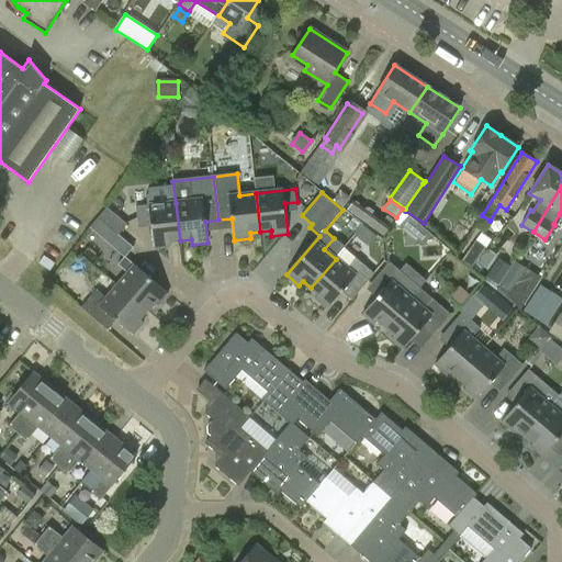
[(384,236),(390,227),(353,201),(347,210),(384,236)]
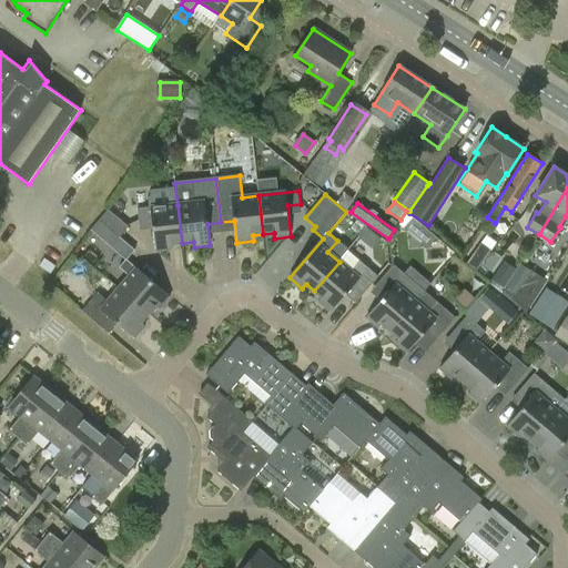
[(182,243),(178,205),(138,210),(139,223),(152,221),(155,252),(172,250),(172,245),(182,243)]
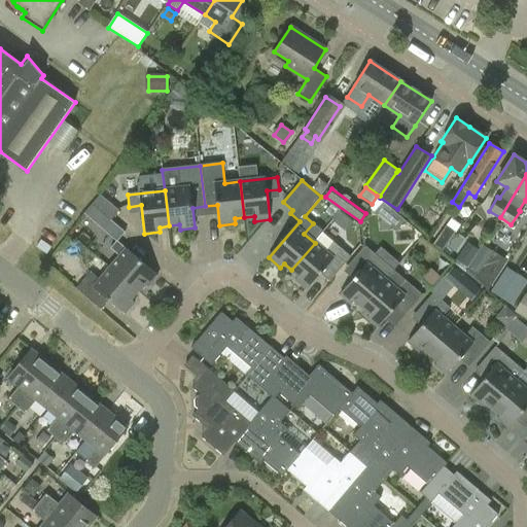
[(100,195),(92,204),(111,220),(119,211),(100,195)]
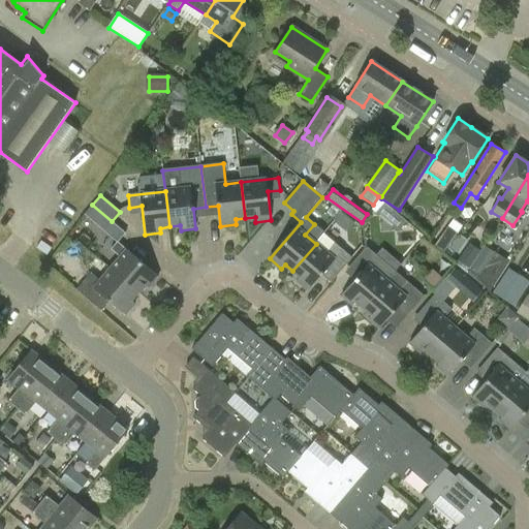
[(398,234),(407,222),(384,203),(375,213),(398,234)]
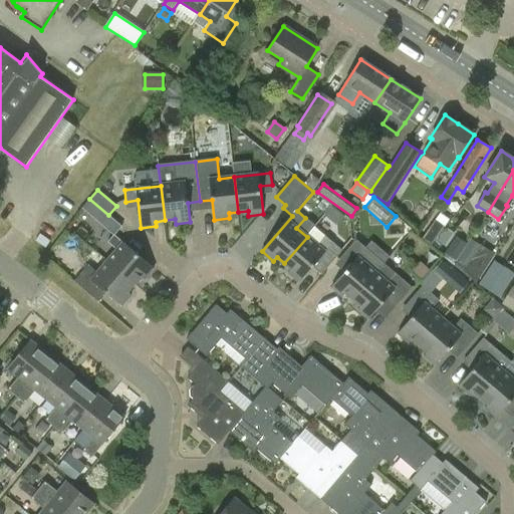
[(117,251),(107,262),(135,285),(141,277),(145,280),(154,269),(114,236),(121,227),(108,215),(89,199),(81,209),(113,236),(108,243),(117,251)]
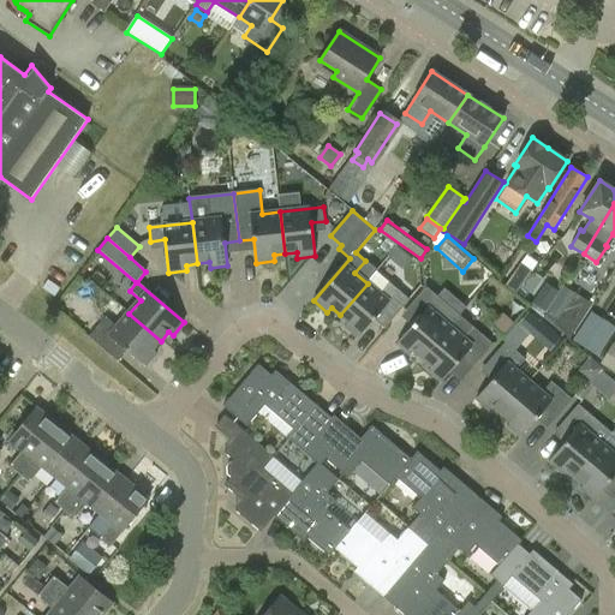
[(503,287),(515,296),(532,272),(520,264),(503,287)]
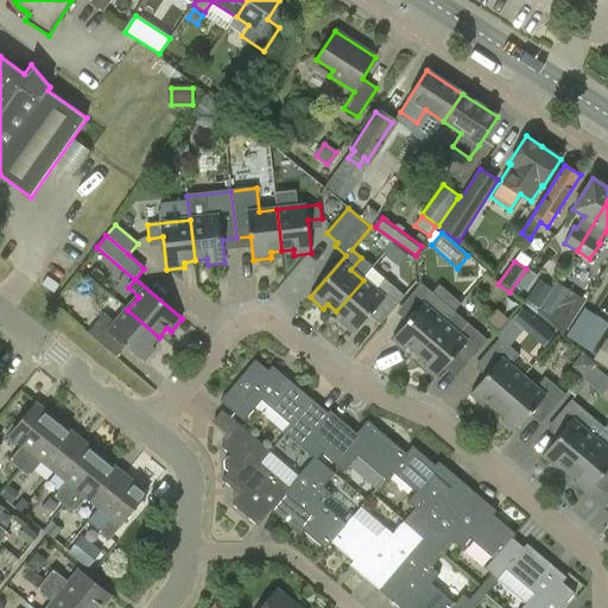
[(373,268),(363,280),(336,311),(344,320),(341,323),(354,335),(377,309),(387,318),(405,297),(373,268)]
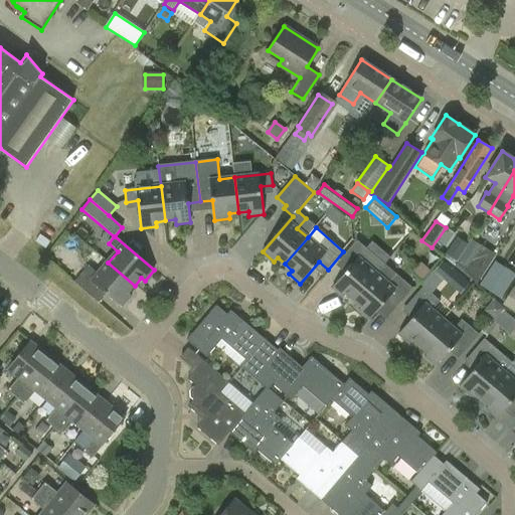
[(454,266),(457,262),(468,244),(457,237),(443,260),(454,266)]
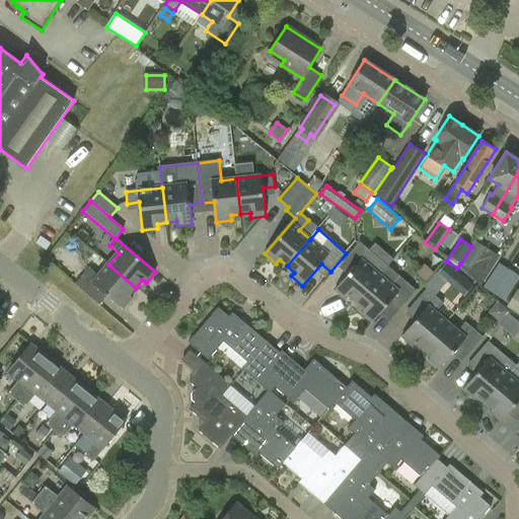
[(475,242),(471,246),(460,264),(473,272),(488,249),(475,242)]
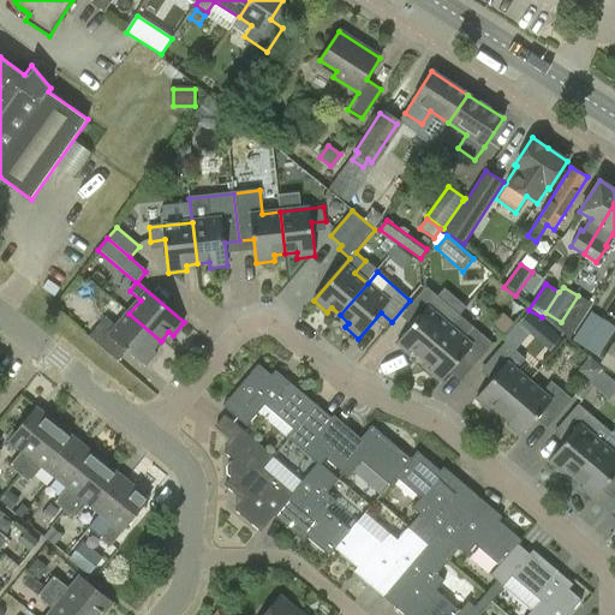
[(415,350),(424,358),(459,317),(466,308),(445,288),(436,298),(425,290),(406,311),(418,321),(399,344),(411,354),(415,350)]
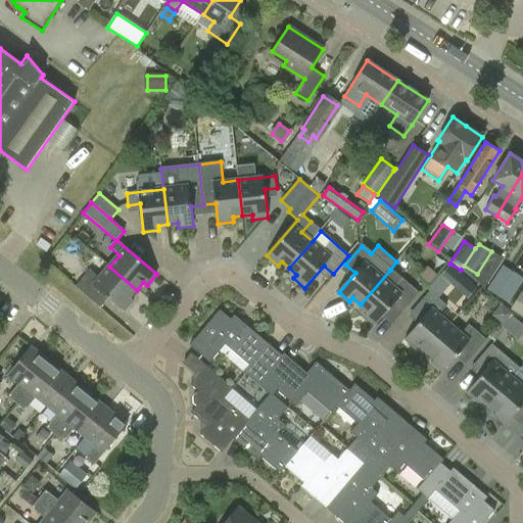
[(448,266),(441,275),(450,283),(458,273),(448,266)]
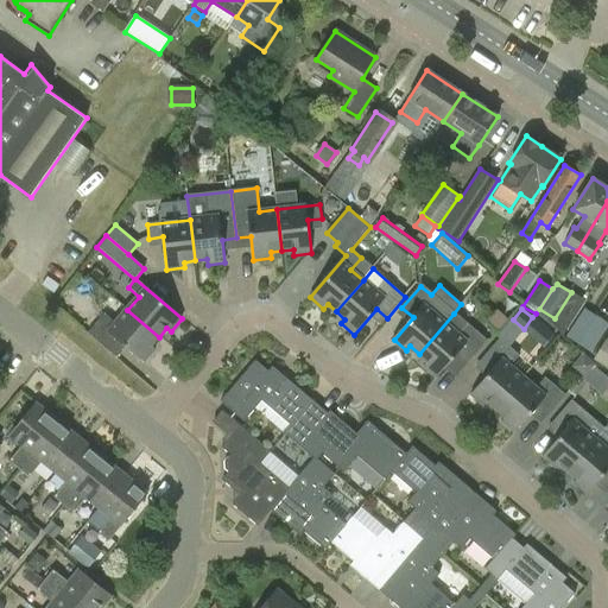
[(607,328),(607,323),(595,316),(583,309),(565,337),(593,354),(607,328)]
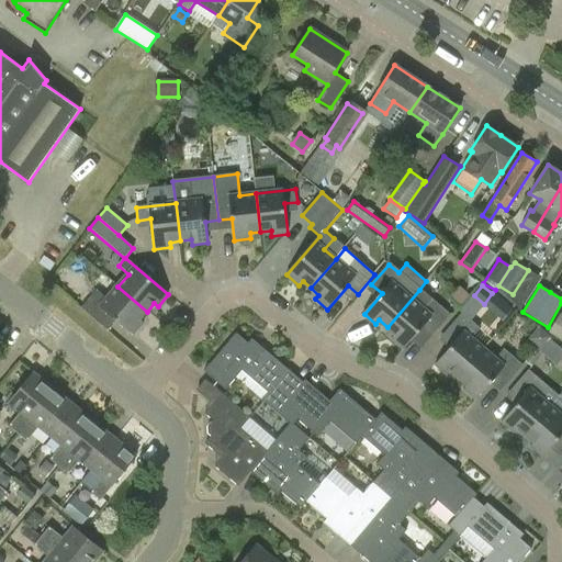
[(141,319),(147,312),(117,287),(107,299),(97,290),(81,308),(101,325),(110,315),(134,335),(144,323),(141,319)]
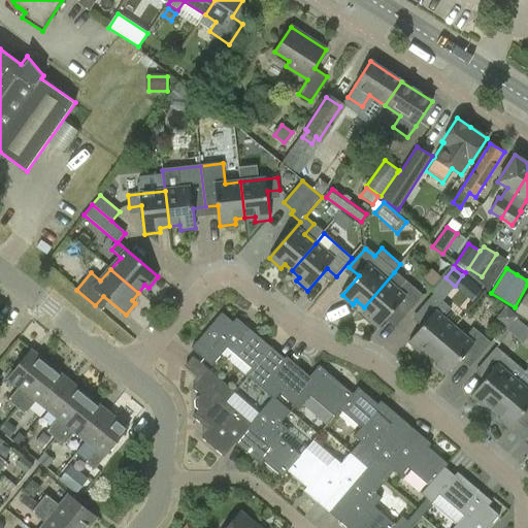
[(433,289),(441,278),(431,269),(422,279),(433,289)]
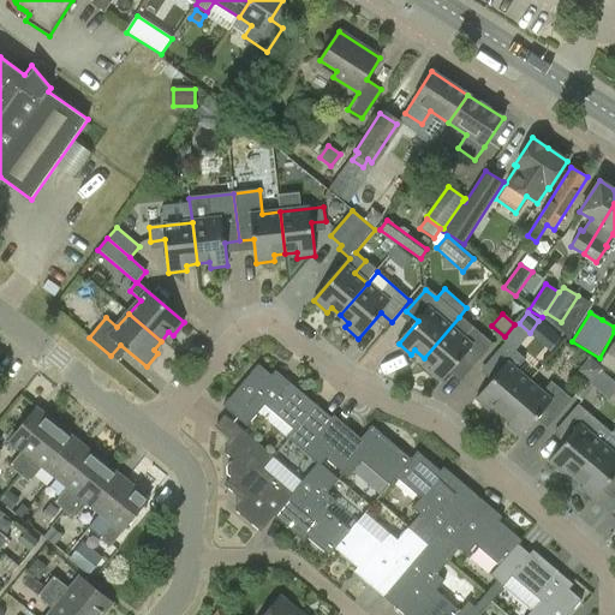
[(491,345),(472,329),(459,317),(424,358),(434,365),(430,370),(442,381),(461,357),(473,366),(491,345)]
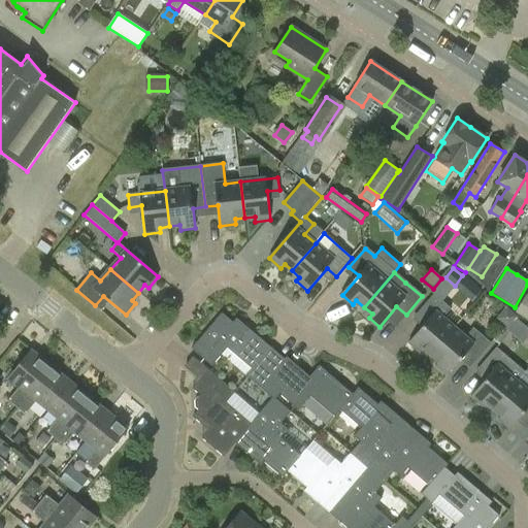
[(432,355),(453,329),(441,319),(450,308),(433,294),(417,314),(427,323),(410,342),(421,352),(424,348),(432,355)]
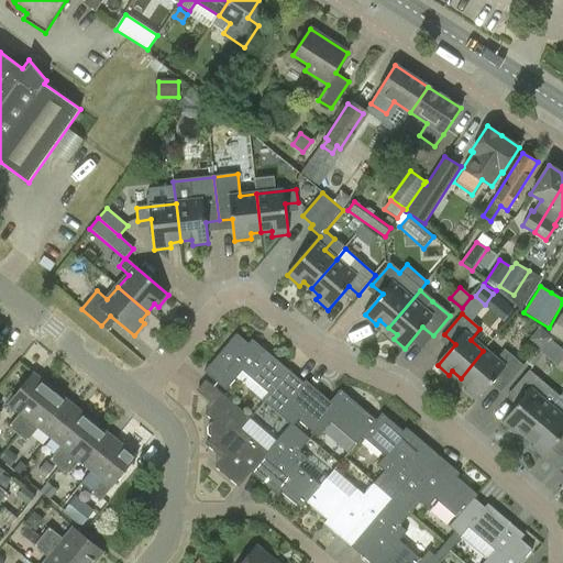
[(562,313),(561,313),(550,332),(562,339),(562,313)]
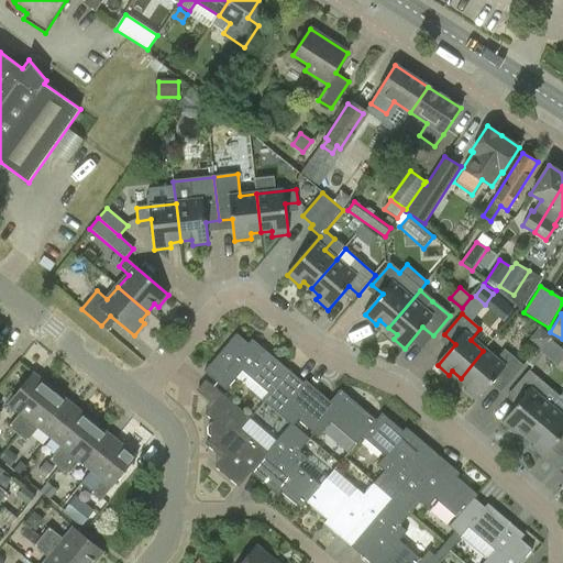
[(262,400),(277,414),(306,381),(305,381),(302,383),(252,339),(247,343),(236,333),(203,372),(225,390),(242,371),(267,393),(262,400)]
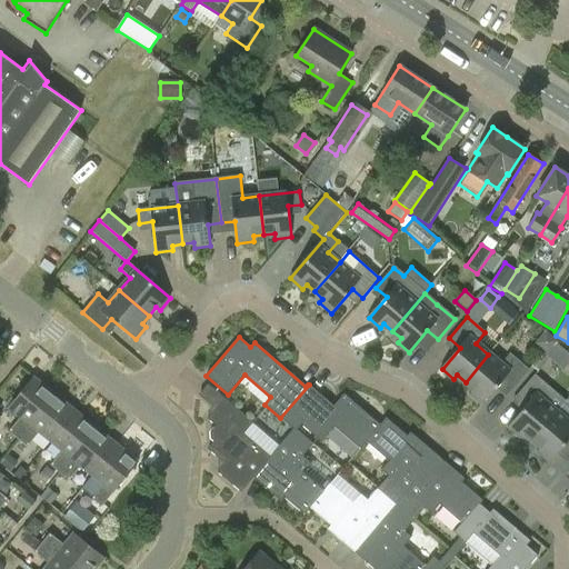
[(568,353),(557,343),(550,351),(562,362),(568,353)]
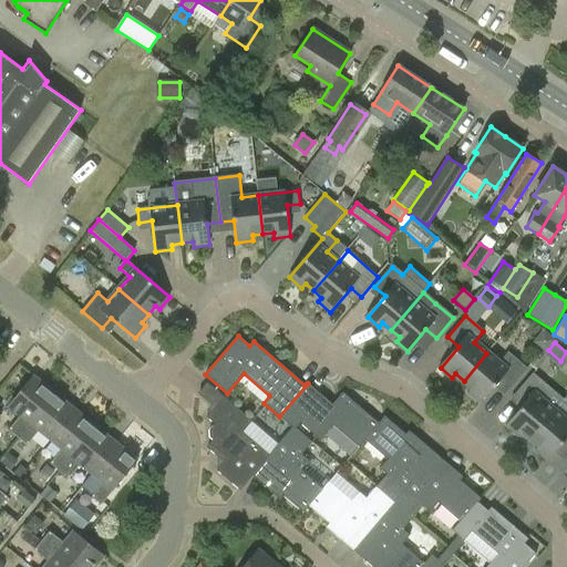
[(508,352),(498,364),(486,353),(464,381),(473,388),(470,392),(481,402),(498,381),(508,390),(527,369),(508,352)]
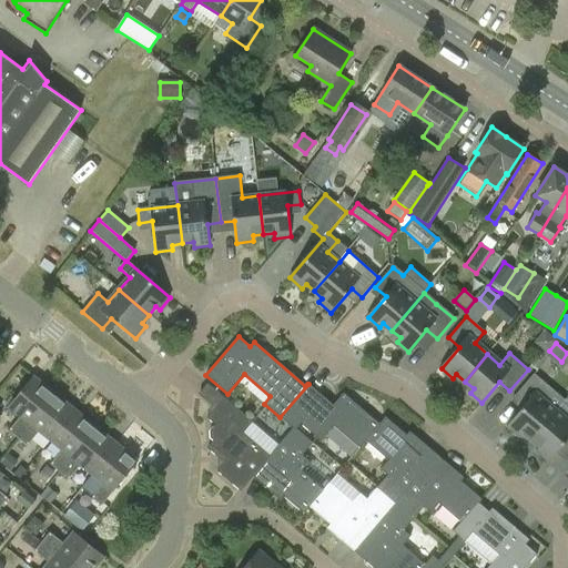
[(9,432),(19,438),(54,394),(33,376),(8,407),(20,417),(9,432)]
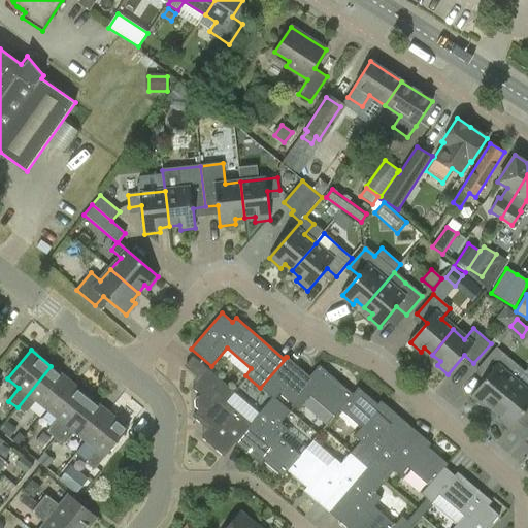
[(483,405),(487,401),(494,408),(516,383),(504,373),(513,364),(496,350),(480,368),(489,376),(472,396),(483,405)]
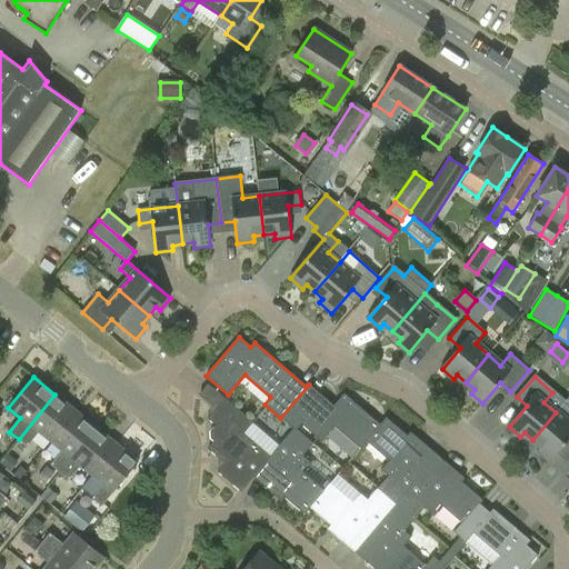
[(280,418),(293,430),(297,432),(297,430),(301,426),(322,442),(335,428),(360,449),(387,418),(386,418),(379,423),(343,393),(333,406),(309,385),(280,418)]
